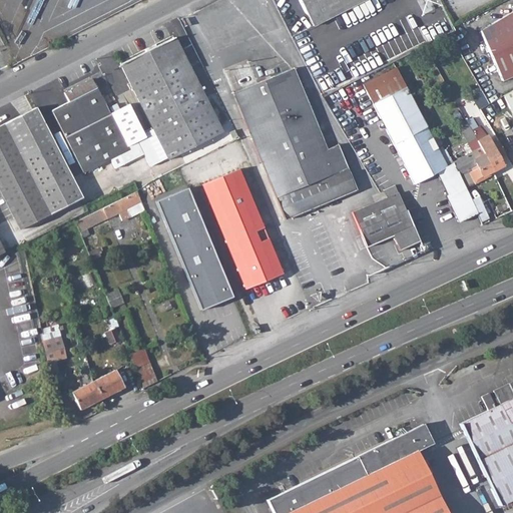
[(299,0),(301,3),(312,24),(360,0),(299,0)]
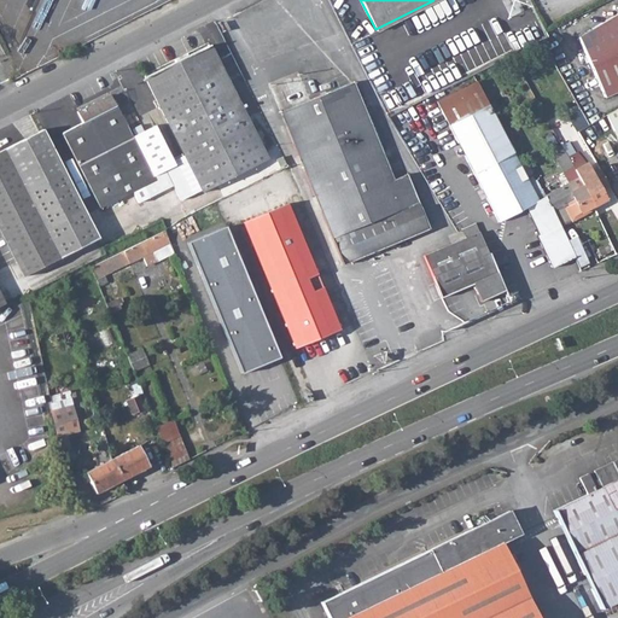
[(526,0),(500,0),(506,15),(529,7),(526,0)]
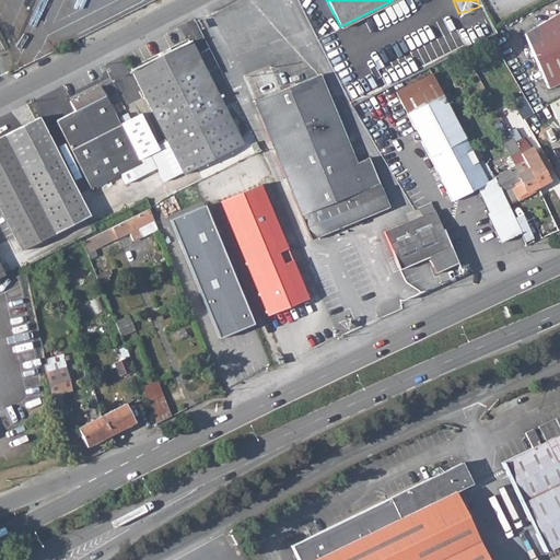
[(559,11),(524,33),(524,34),(547,88),(559,81),(559,11)]
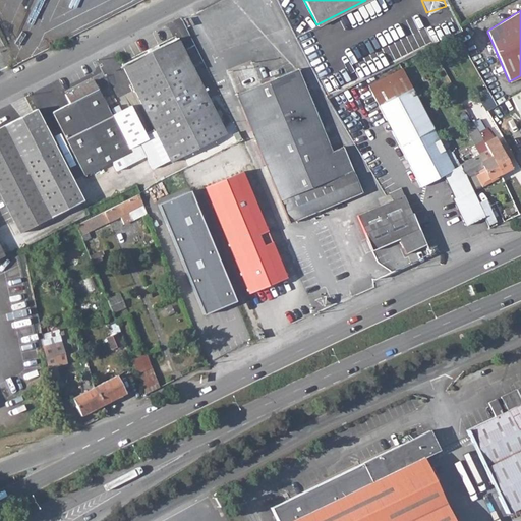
[(149,139),(139,143),(146,157),(148,156),(154,168),(171,160),(172,162),(204,146),(225,134),(219,123),(204,93),(190,67),(177,40),(155,50),(124,66),(158,134),(149,139)]
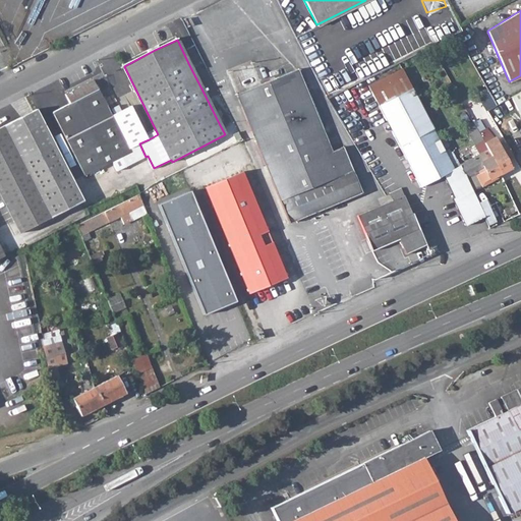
[(367,85),(419,186),(443,175),(453,169),(401,68),(367,85)]
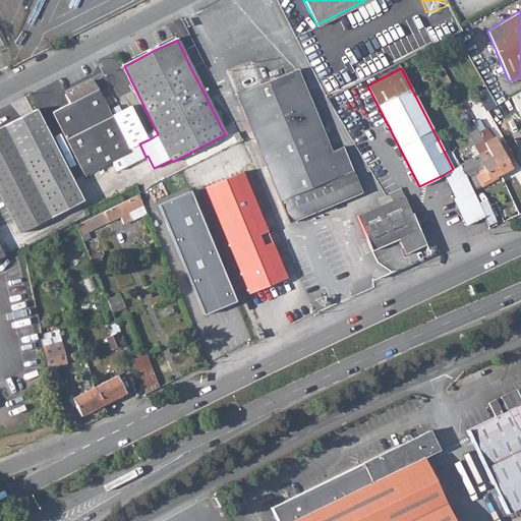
[(331,152),(311,107),(296,70),(293,71),(256,87),(238,95),(255,137),(290,221),(360,192),(349,165),(342,148),(331,152)]
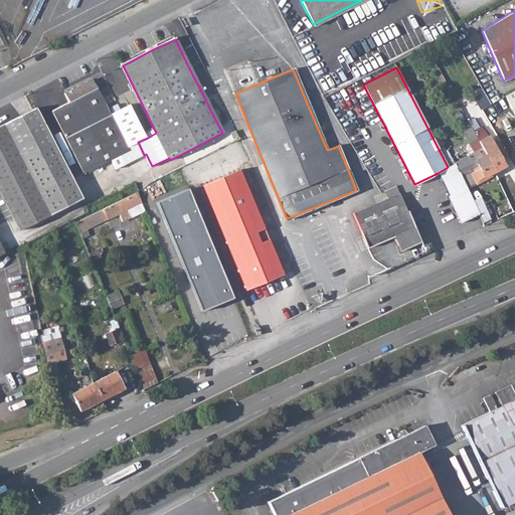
[(144,155),(138,142),(128,148),(110,114),(92,79),(64,94),(69,102),(52,111),(63,132),(84,173),(121,155),(125,164),(144,155)]
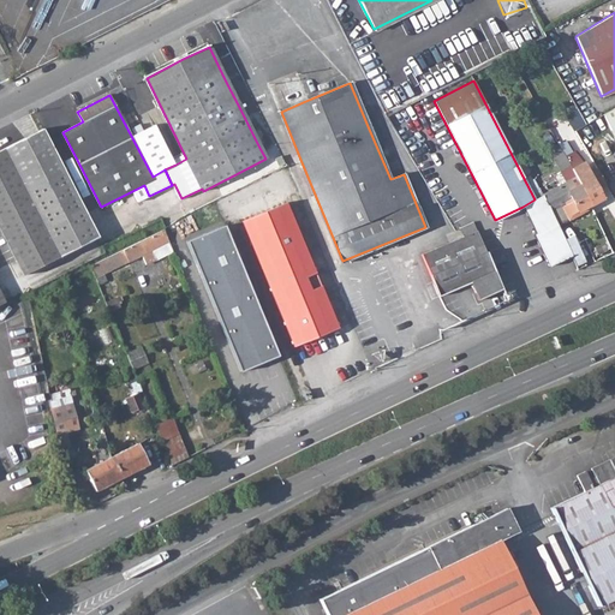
[(614,107),(604,114),(614,137),(614,107)]
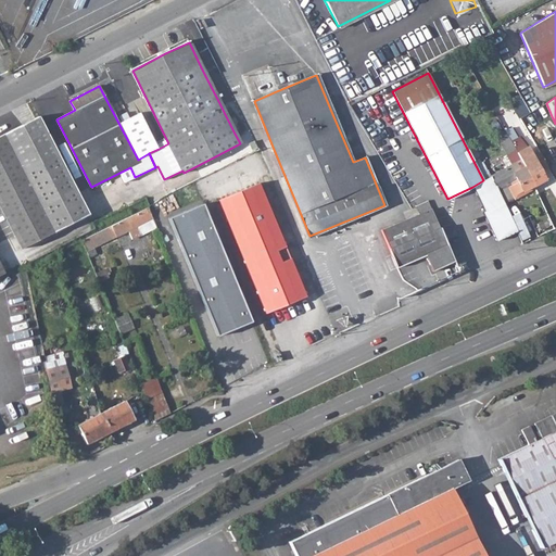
[(139,113),(118,123),(138,160),(149,153),(159,149),(139,113)]
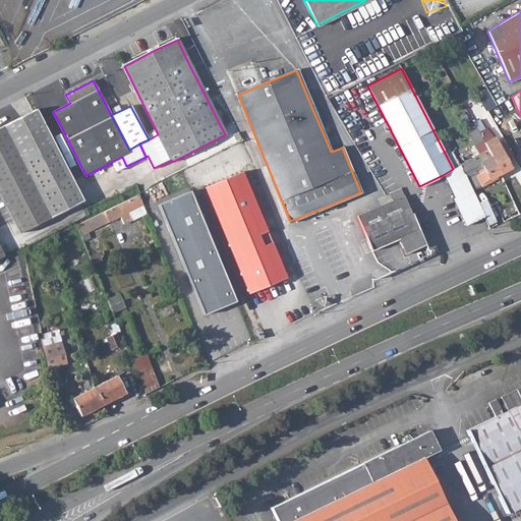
[(37,110),(0,127),(0,193),(18,230),(20,232),(51,217),(83,200),(56,148),(37,110)]
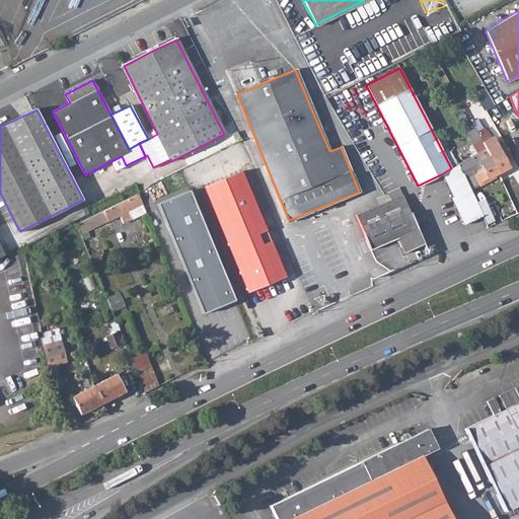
[(479,140),(471,125),(464,129),(472,144),(479,140)]
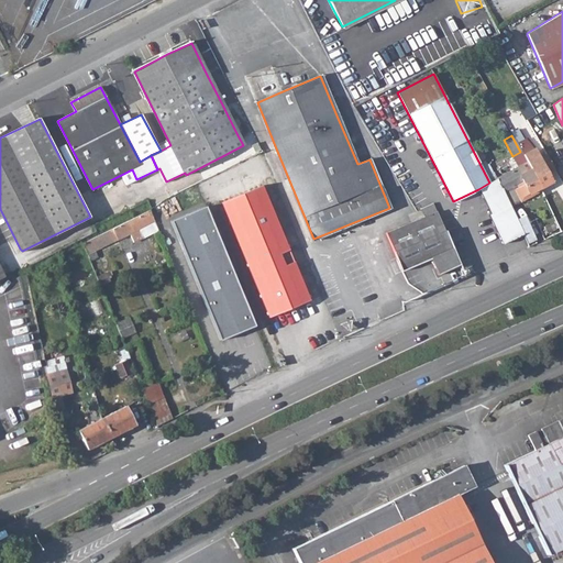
[(523,141),(519,142),(523,153),(529,151),(525,140),(523,141)]
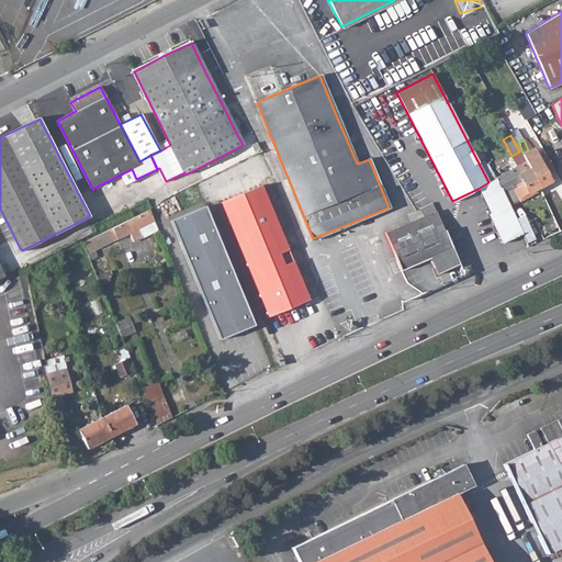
[(257,147),(251,150),(255,157),(261,154),(257,147)]
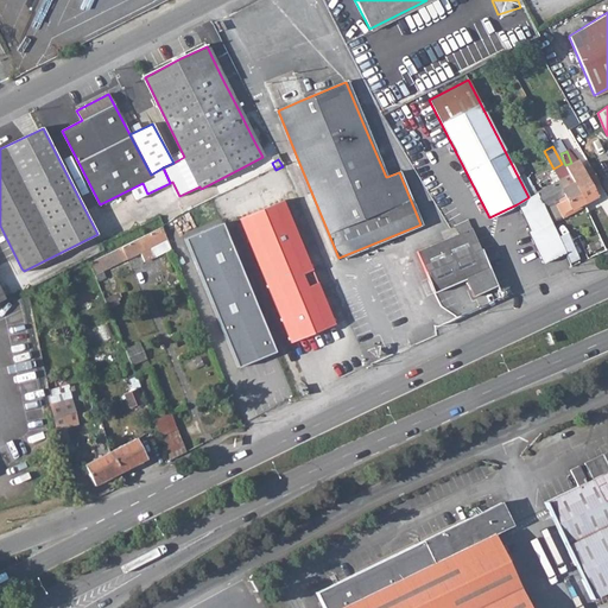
[(588,164),(568,175),(583,204),(595,197),(590,188),(599,184),(588,164)]
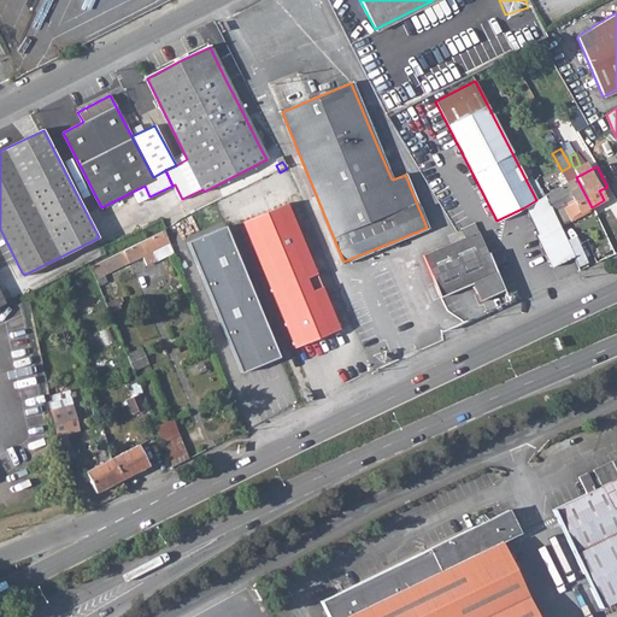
[(576,177),(542,195),(544,197),(551,211),(564,203),(566,205),(563,207),(570,221),(581,216),(580,213),(592,207),(576,177)]
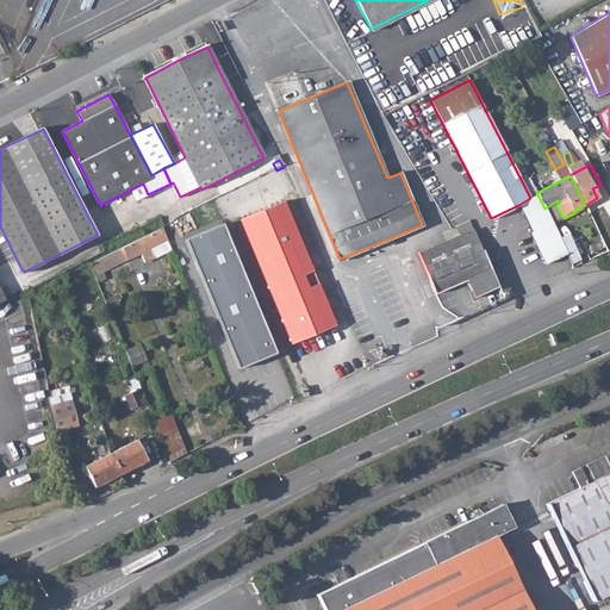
[(278,188),(236,206),(293,342),(335,325),(327,304),(305,253),(278,188)]
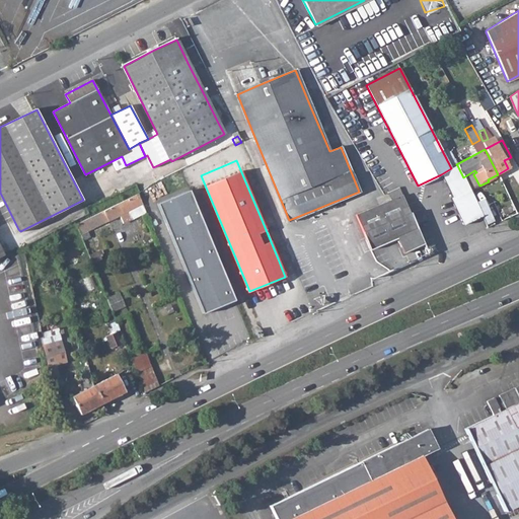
[(451,168),(441,174),(452,198),(451,198),(464,224),(482,215),(468,189),(463,177),(457,165),(451,168)]
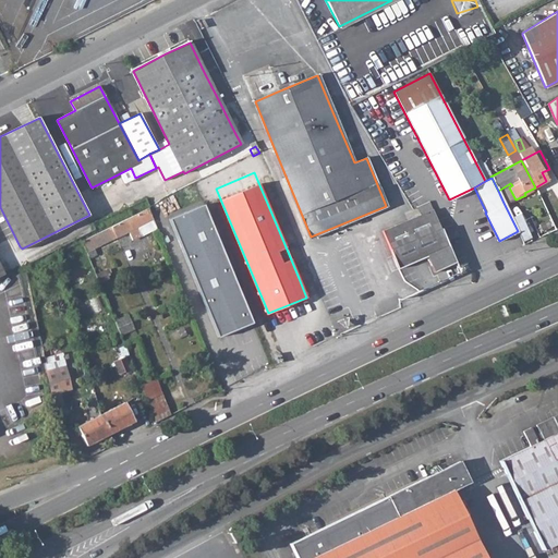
[(252,322),(203,204),(168,218),(218,337),(252,322)]
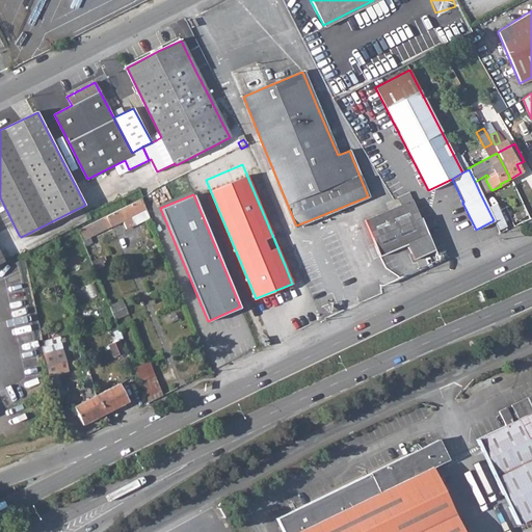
[(95,222),(79,230),(83,240),(90,237),(124,220),(127,228),(135,224),(132,216),(147,210),(143,204),(141,200),(95,222)]
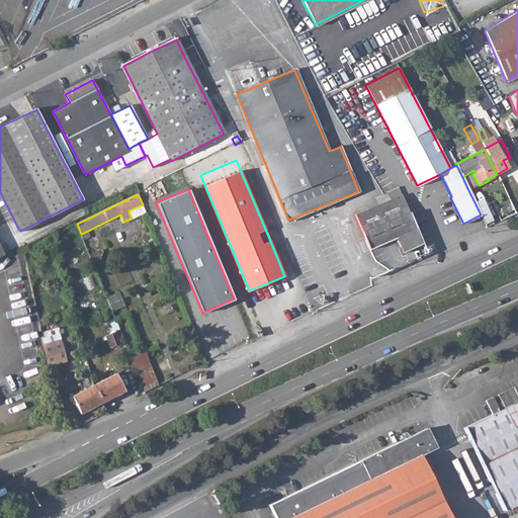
[(420,239),(402,194),(355,213),(369,248),(397,237),(402,251),(409,248),(410,250),(413,248),(413,247),(422,243),(420,239)]
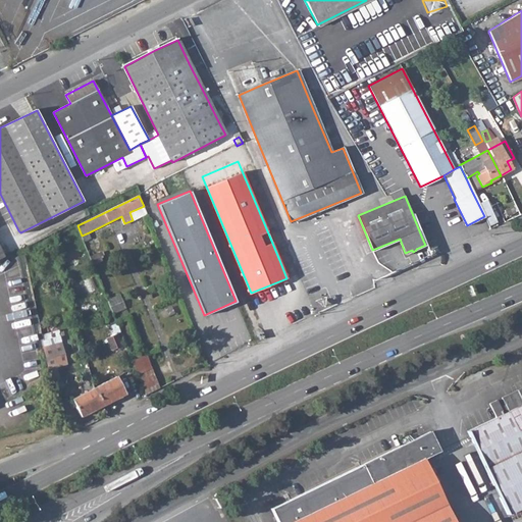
[(121,297),(110,299),(113,311),(124,308),(121,297)]
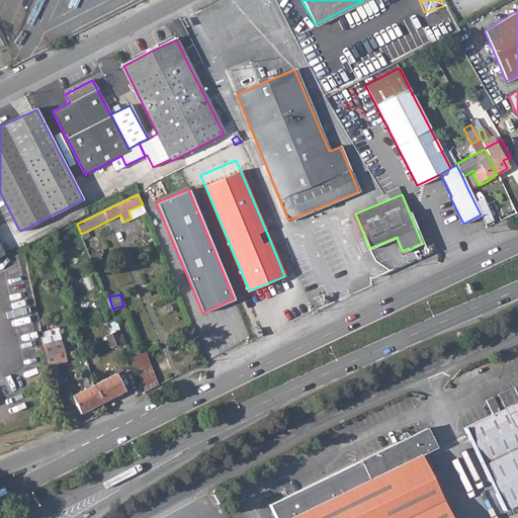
[(248,315),(252,325),(257,323),(253,313),(248,315)]
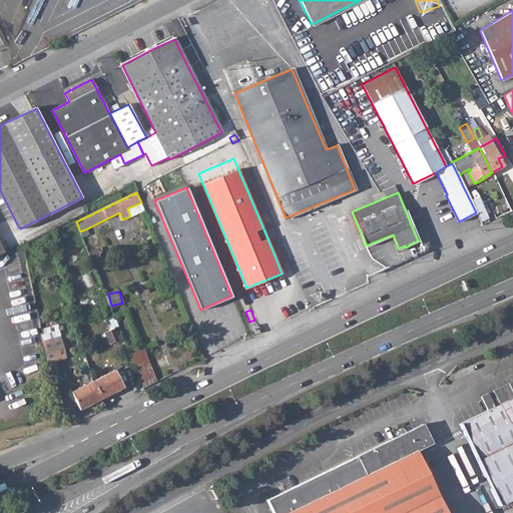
[(110,343),(122,338),(117,327),(105,333),(110,343)]
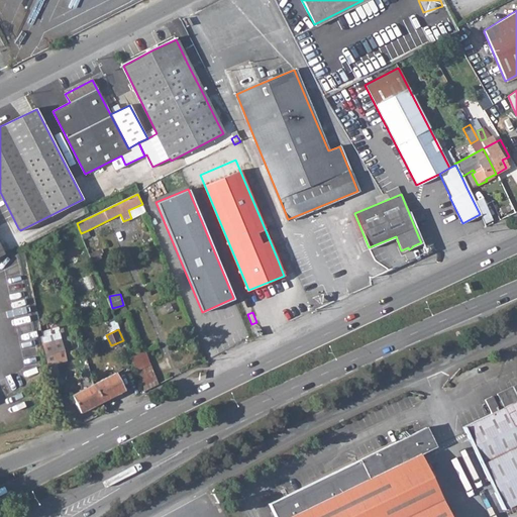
[(43,343),(49,373),(50,373),(56,372),(54,364),(66,360),(61,338),(44,342),(43,343)]
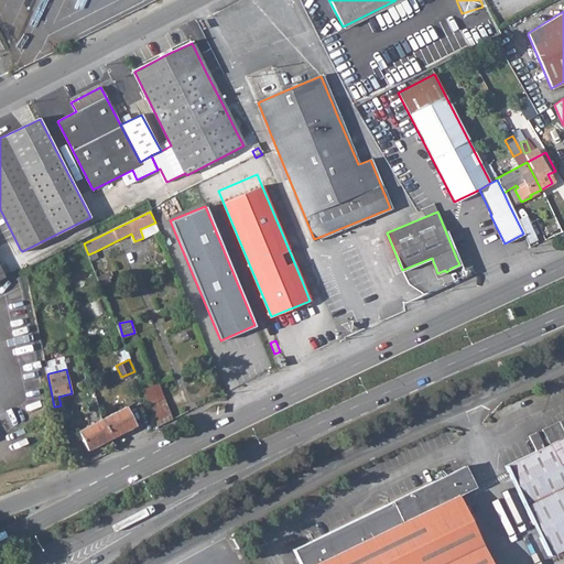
[(158,383),(142,390),(158,427),(173,420),(158,383)]
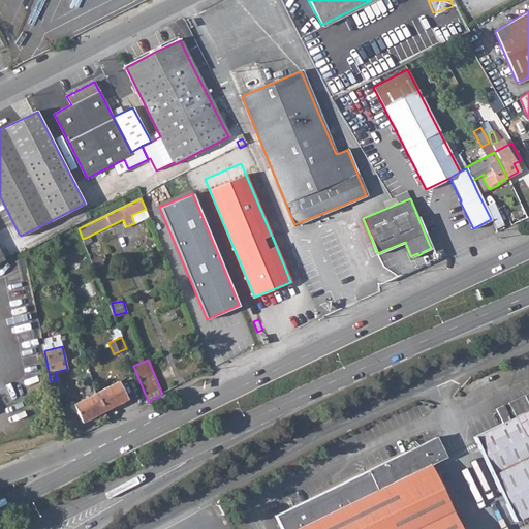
[(118,382),(96,393),(105,410),(127,399),(125,395),(118,382)]
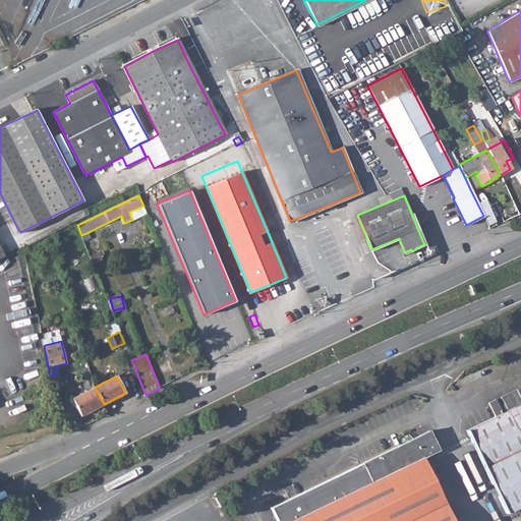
[(104,404),(95,387),(73,399),(82,415),(104,404)]
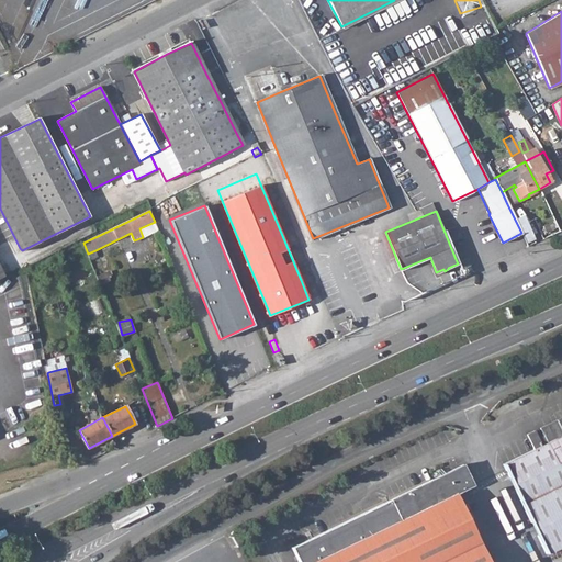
[(534,449),(503,464),(546,553),(561,544),(561,417),(526,435),(534,449)]
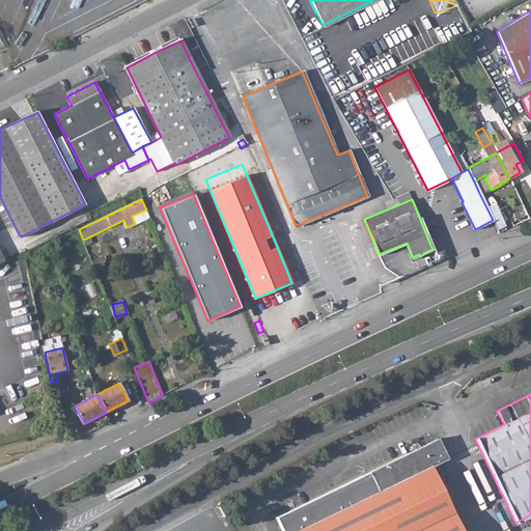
[(282,530),(462,530),(430,466),(447,457),(438,438),(276,516),(282,530)]
